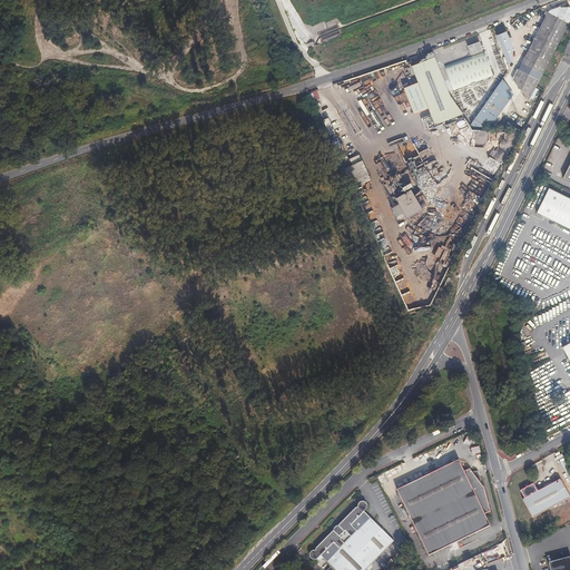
[(548,13),(514,81),(528,101),(569,16),(569,13),(567,6),(559,9),(558,13),(550,10),(549,13),(548,13)]
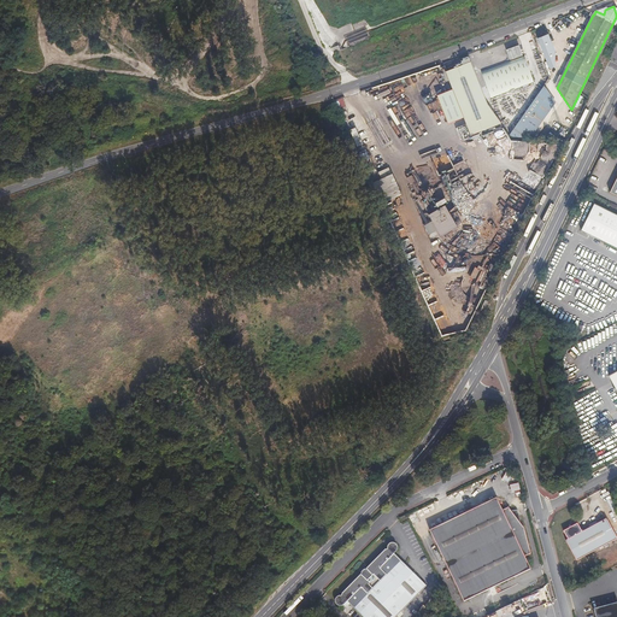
[(548,35),(539,39),(550,69),(554,68),(556,54),(548,35)]
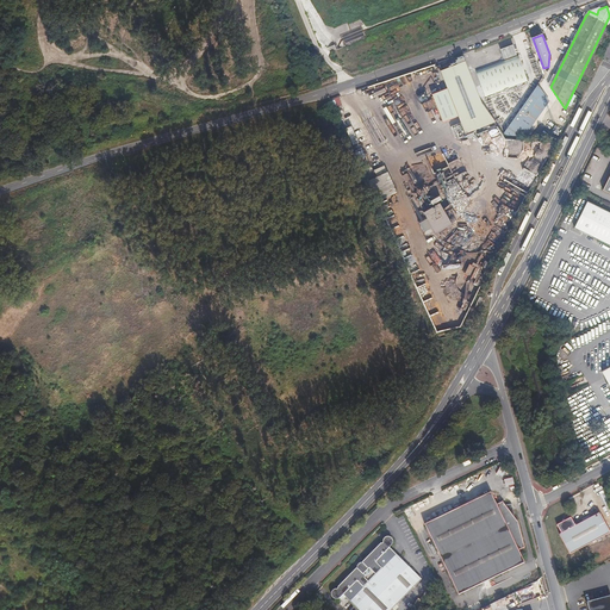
[(500,49),(504,60),(517,54),(514,43),(500,49)]
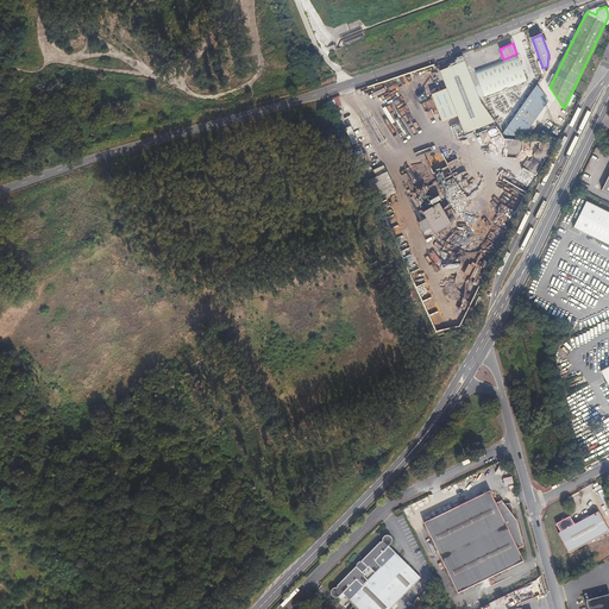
[(483,99),(526,85),(525,81),(516,57),(473,71),(483,99)]
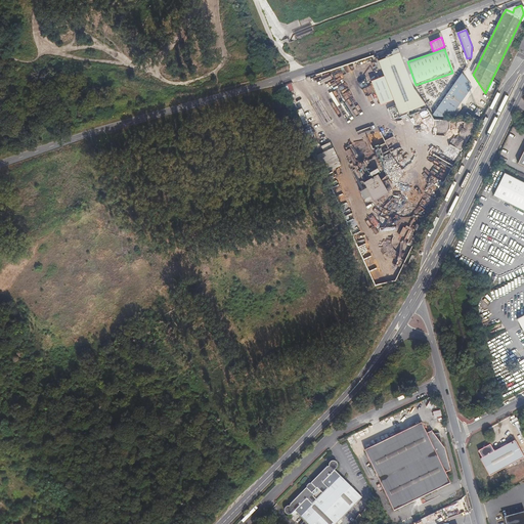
[(415,88),(411,89),(399,52),(381,59),(398,111),(424,101),(415,88)]
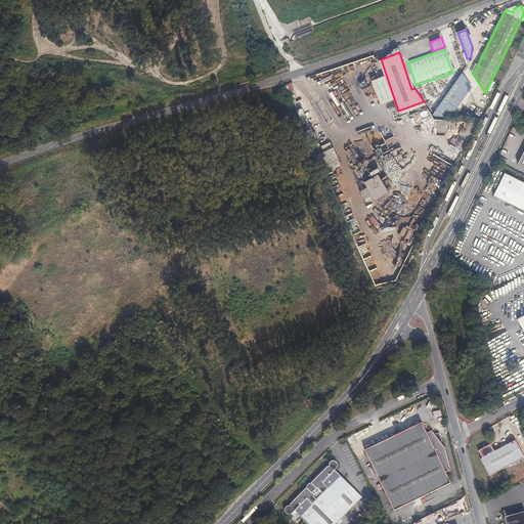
[(449,120),(471,87),(463,75),(453,90),(435,119),(449,120)]
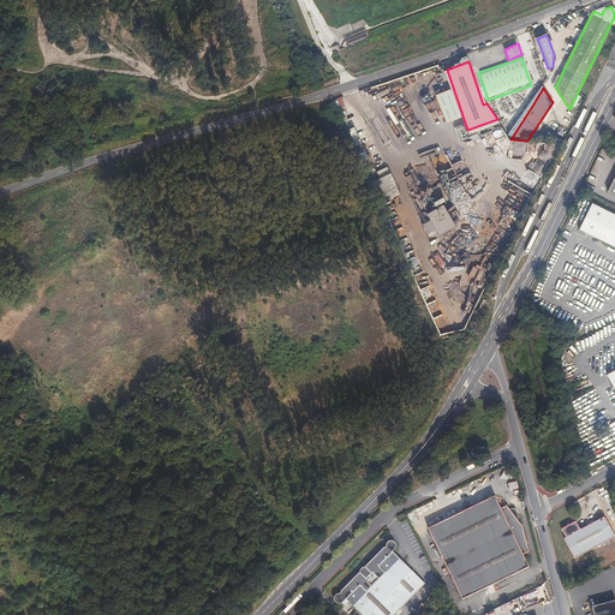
[(398,109),(416,141),(417,139),(423,149),(436,141),(435,137),(433,138),(411,102),(398,109)]
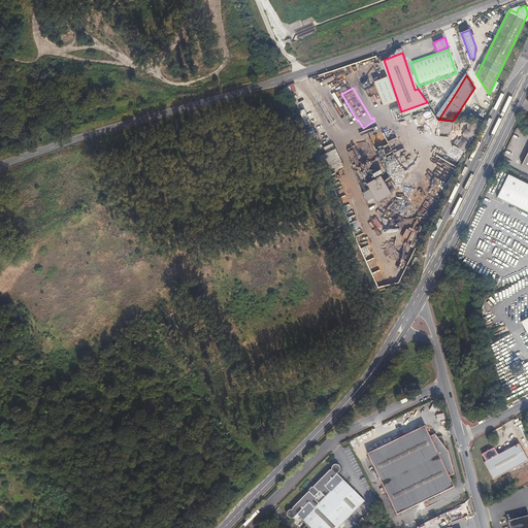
[(331,94),(339,107),(342,105),(344,109),(350,106),(343,96),(342,96),(338,90),(331,94)]
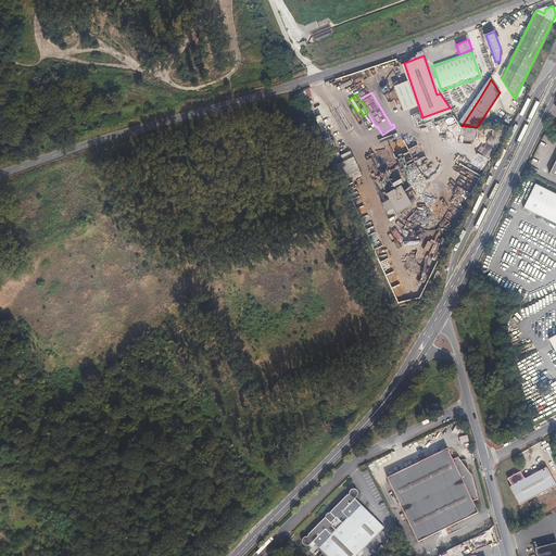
[(340,104),(350,123),(354,121),(357,126),(362,125),(355,112),(353,113),(348,101),(340,104)]
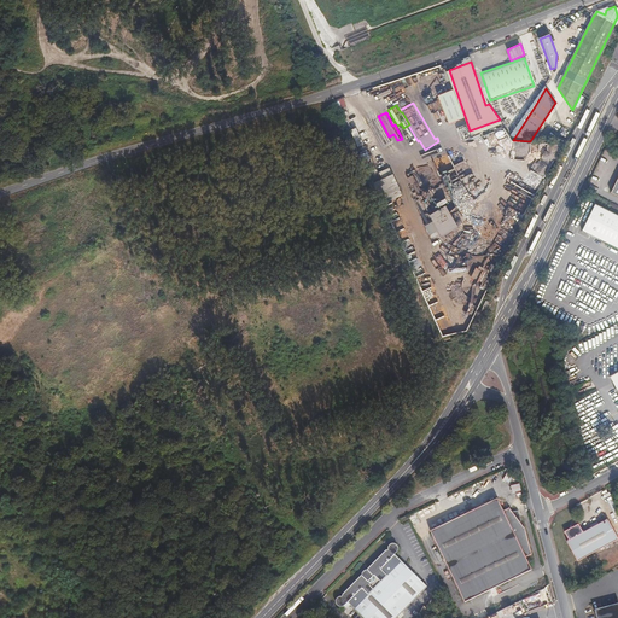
[(351,129),(366,164),(372,162),(356,127),(351,129)]
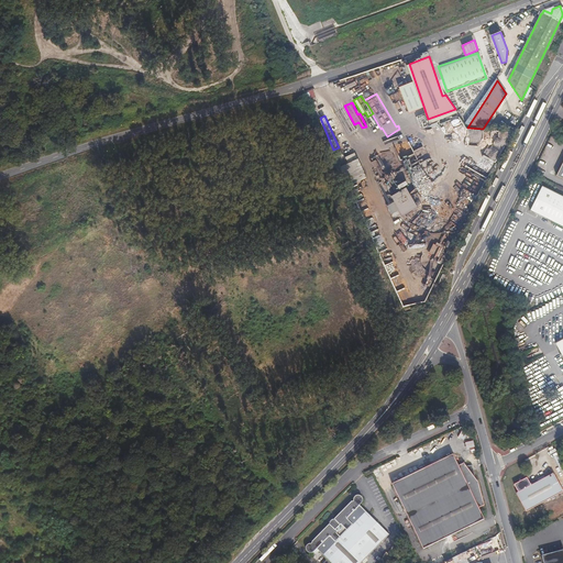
[(318,117),(312,119),(318,131),(323,128),(318,117)]
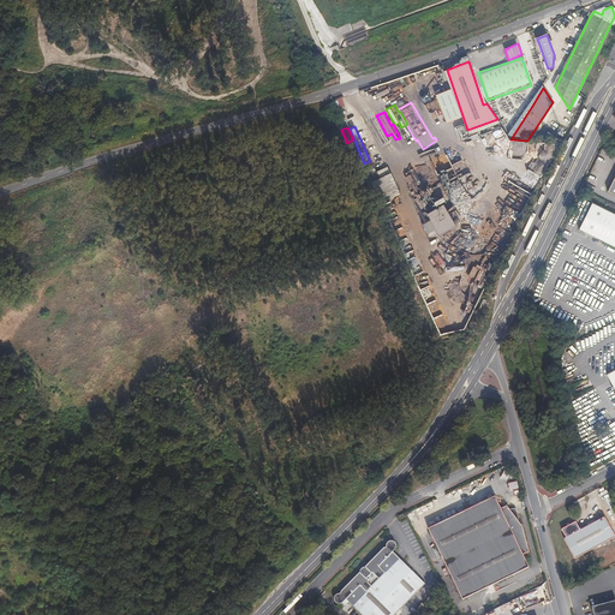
[(398,145),(401,153),(412,149),(408,141),(398,145)]
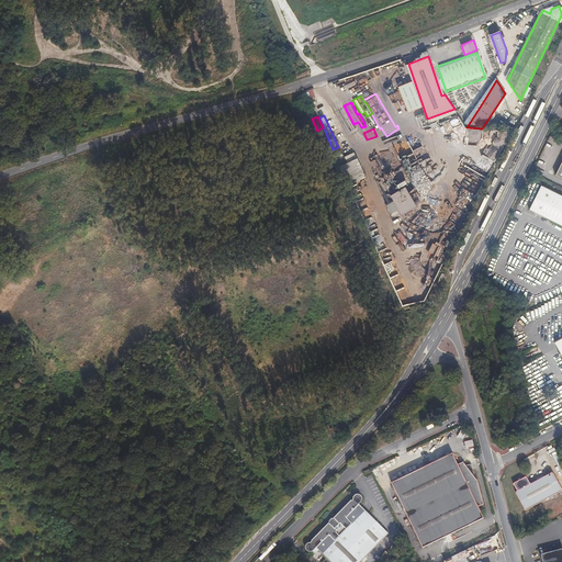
[(356,152),(345,156),(348,163),(339,166),(344,178),(352,175),(356,182),(359,181),(367,200),(377,195),(369,176),(366,177),(356,152)]
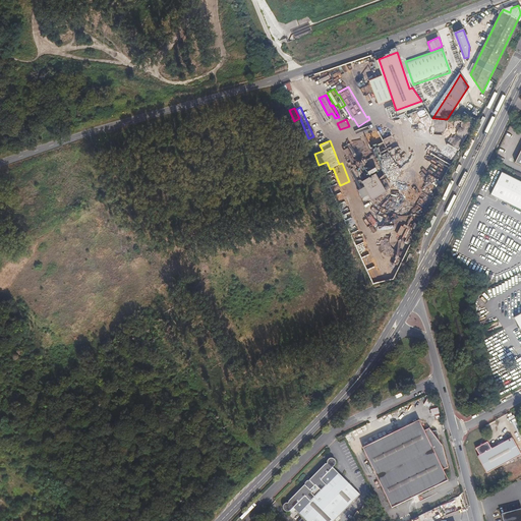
[(354,161),(361,179),(362,179),(363,180),(367,179),(364,170),(366,169),(362,158),(354,161)]
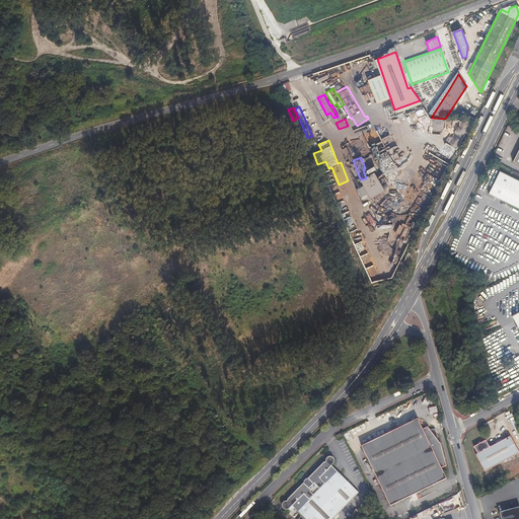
[(518,180),(500,171),(489,195),(518,209),(518,180)]
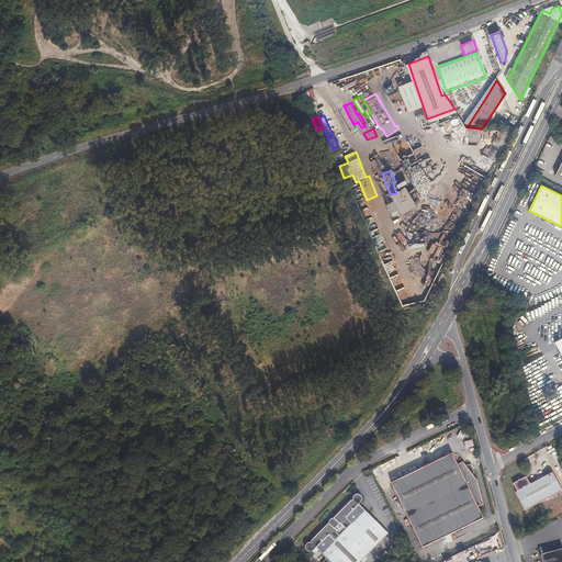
[(386,255),(385,255),(384,270),(394,270),(395,254),(391,254),(391,249),(393,249),(393,246),(395,247),(395,244),(385,243),(385,249),(386,249),(386,255)]
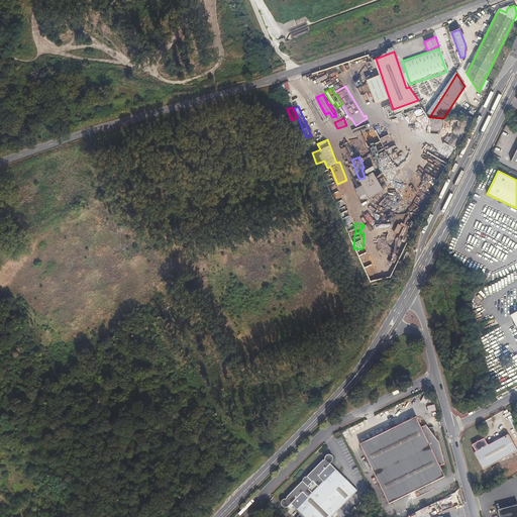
[(438,439),(430,429),(428,426),(422,429),(417,419),(362,447),(392,503),(409,495),(447,478),(442,467),(447,464),(441,443),(438,439)]
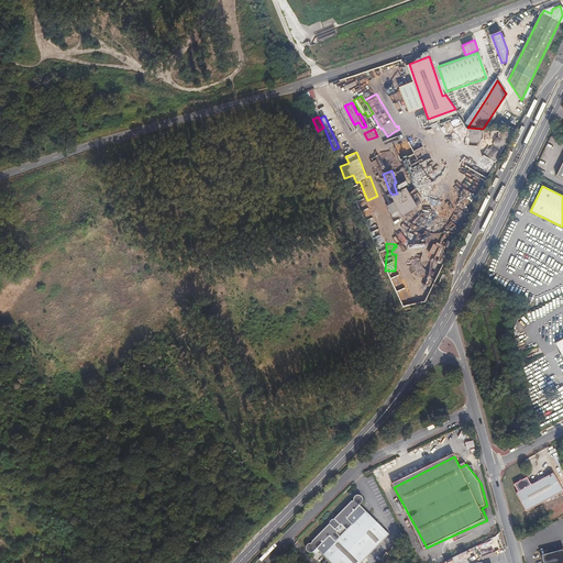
[(475,466),(468,467),(477,478),(475,466)]
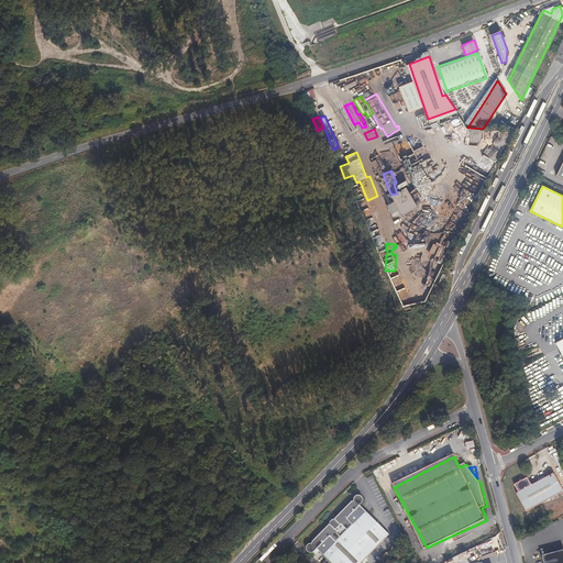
[(526,511),(562,492),(553,474),(531,485),(527,477),(522,481),(520,479),(519,482),(515,485),(518,493),(516,494),(526,511)]
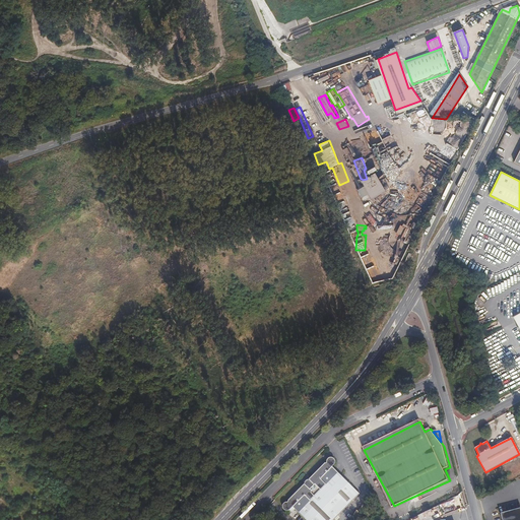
[(333,519),(360,493),(332,466),(334,464),(334,462),(335,461),(335,460),(334,459),(333,458),(331,457),(329,457),(328,458),(327,459),(327,460),(327,461),(309,479),(308,479),(306,480),(306,481),(305,482),(305,483),(305,484),(287,502),(285,502),(283,504),(283,506),(283,508),(284,509),(285,510),(287,510),(289,510),(289,509),(293,506),(297,510),(307,519),(333,519)]
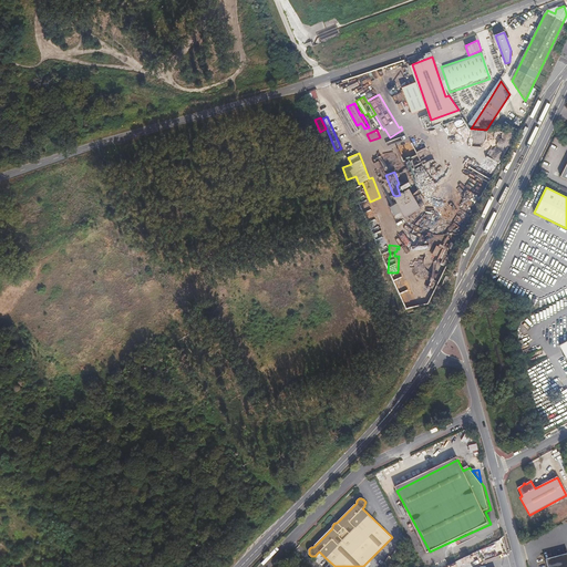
[(430,552),(422,555),(426,566),(429,566),(453,557),(449,543),(430,552)]
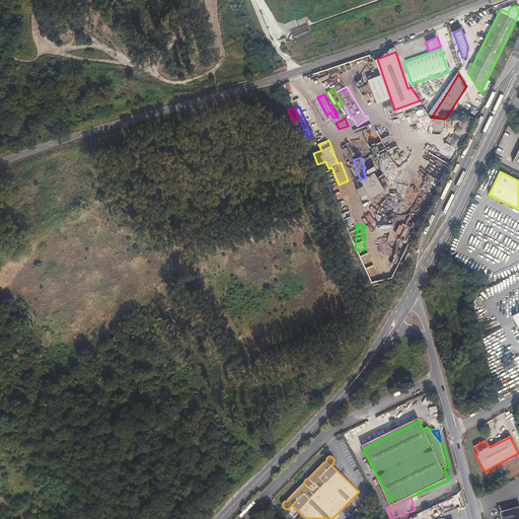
[(518,518),(518,506),(500,512),(502,518),(518,518)]
